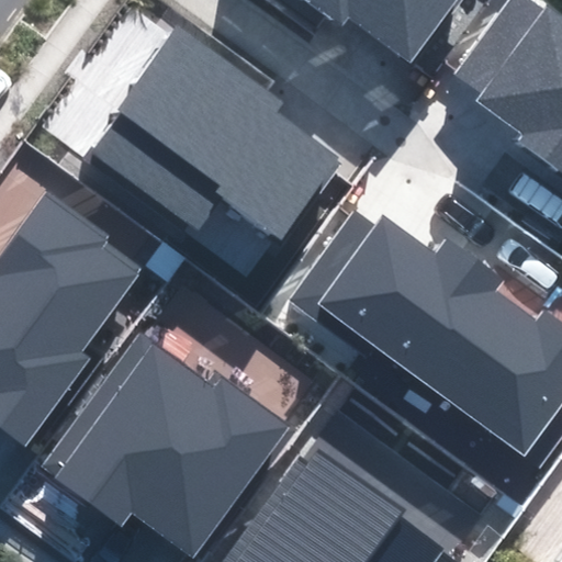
[(306,0),(340,24),(348,14),(413,60),(456,0),(306,0)]
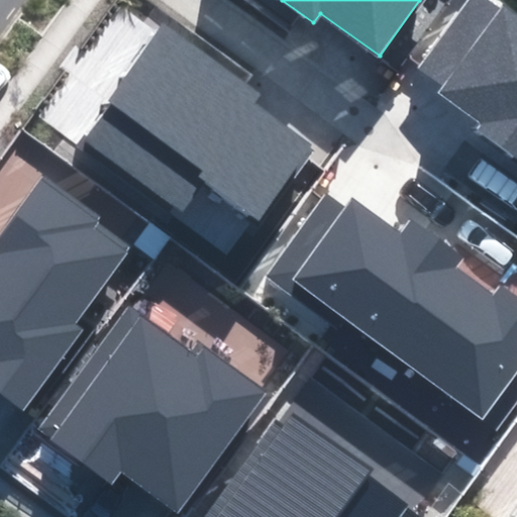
[(516,19),(490,0),(468,0),(419,67),(445,86),(441,91),(484,120),(477,130),(516,159),(516,19)]
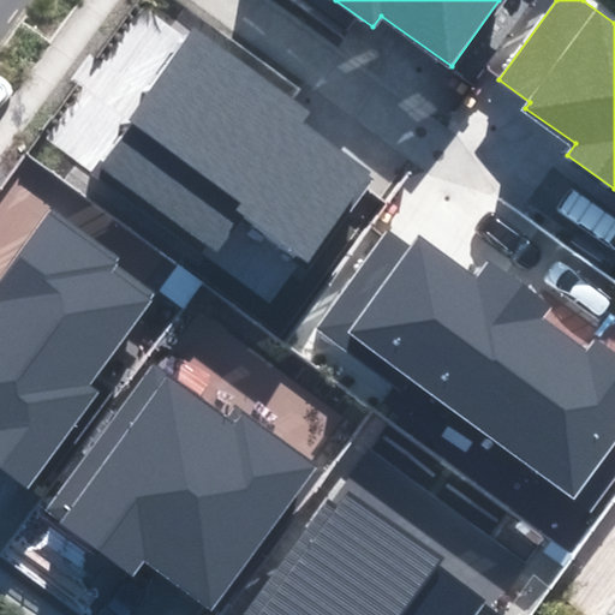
[(309,112),(193,29),(95,165),(278,297),(369,172),(300,123),(309,112)]
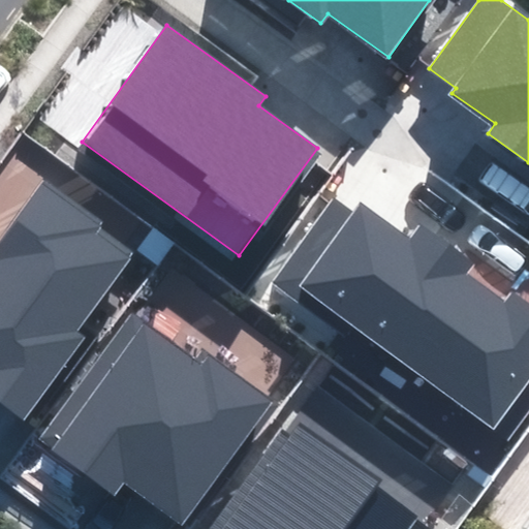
[(133,247),(44,183),(0,244),(0,398),(24,416),(82,337),(72,331),(133,247)]
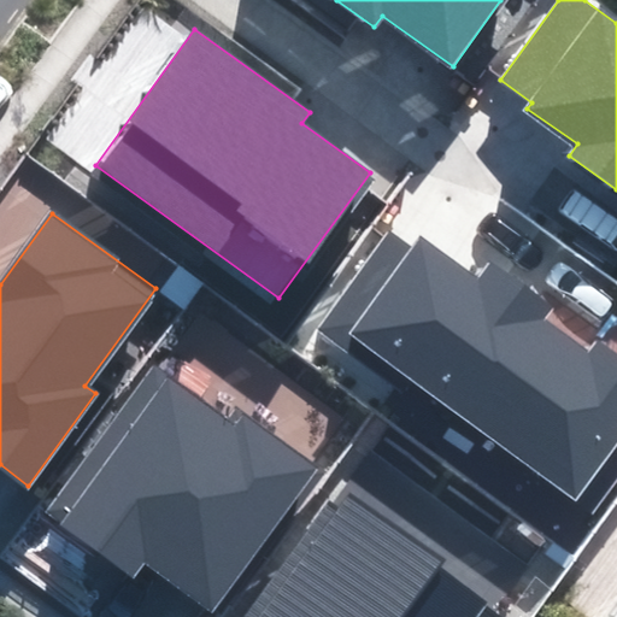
[(397,225),(322,329),(391,378),(399,366),(577,495),(616,439),(616,354),(601,344),(593,357),(542,321),(552,309),(493,266),(480,286),(397,225)]
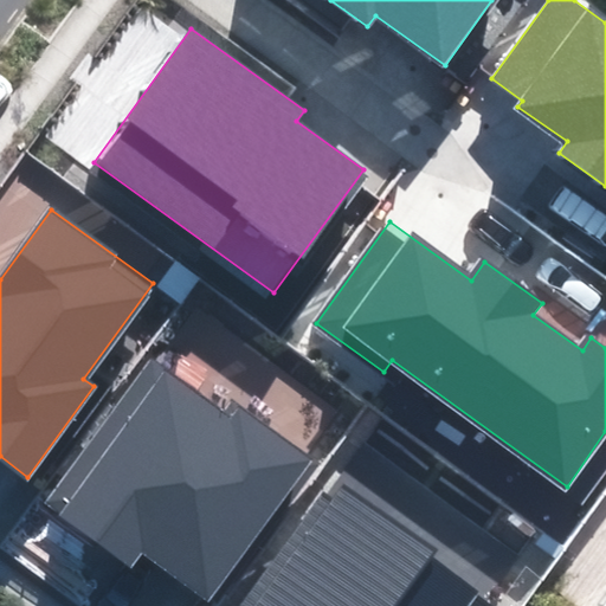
[(152,363),(50,503),(134,563),(144,549),(212,598),(311,462),(238,410),(230,420),(152,363)]
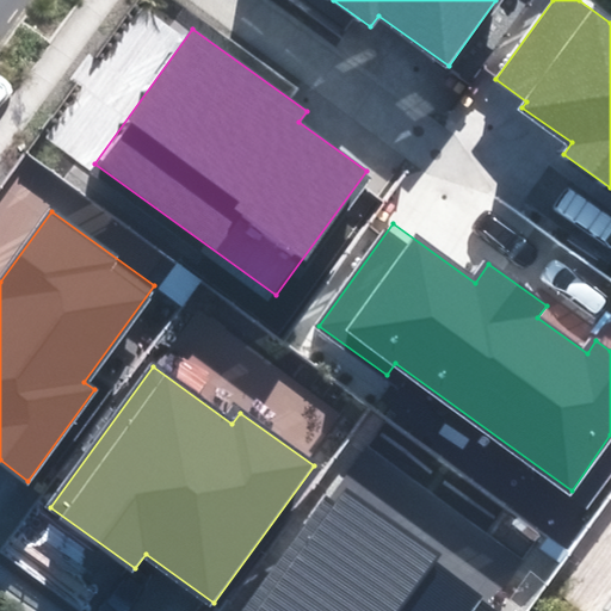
[(343,491),(254,610),(470,610),(485,592),(343,491)]
